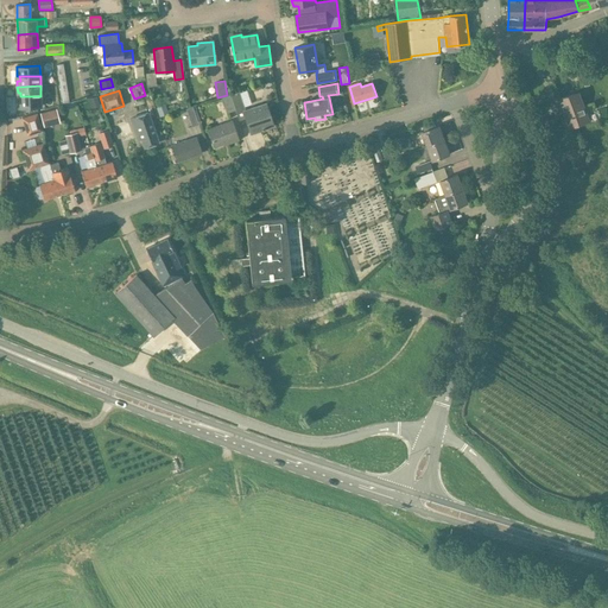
[(239,120),(246,118),(251,131),(261,127),(263,130),(273,126),(266,103),(246,111),(239,92),(230,94),(235,111),(239,120)]
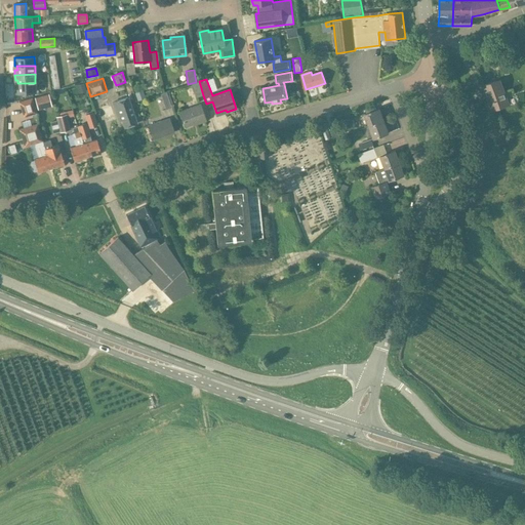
[(500,80),(484,86),(492,111),(509,105),(500,80)]
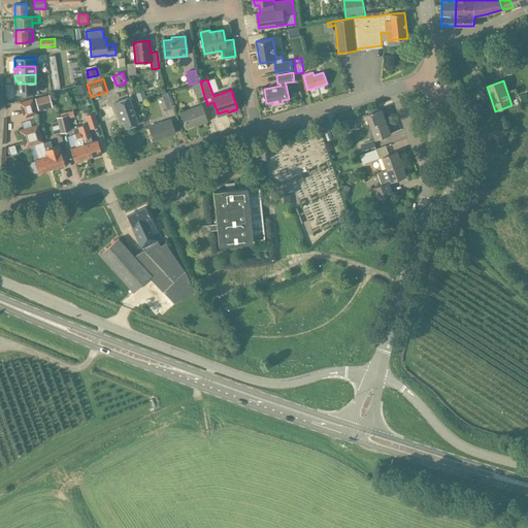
[(200,81),(192,85),(197,98),(204,96),(200,81)]
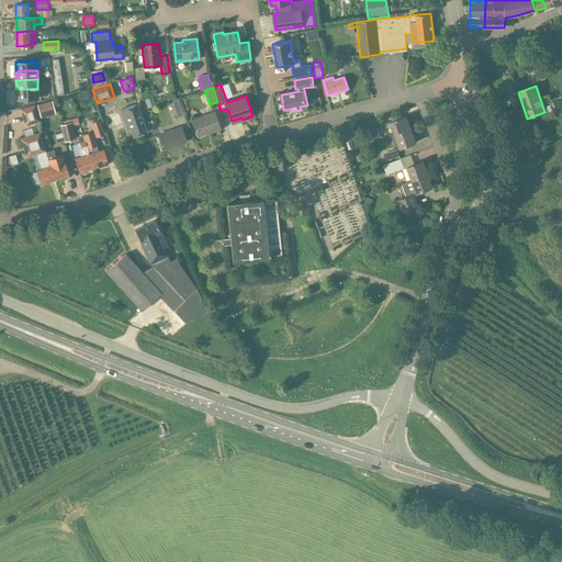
[(37,89),(19,89),(19,90),(17,90),(17,99),(38,98),(37,89)]
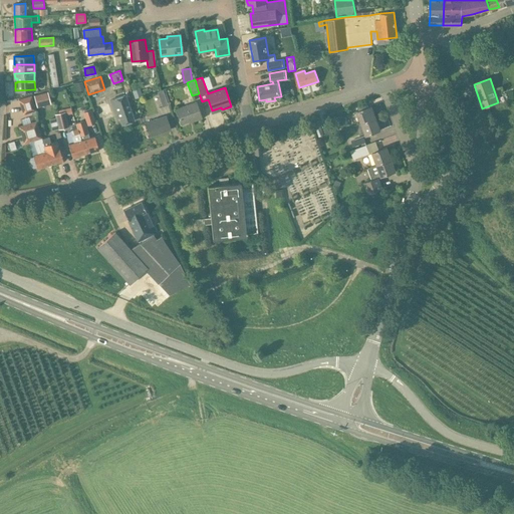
[(157,91),(163,107),(168,105),(167,102),(169,101),(166,90),(164,91),(163,89),(157,91)]
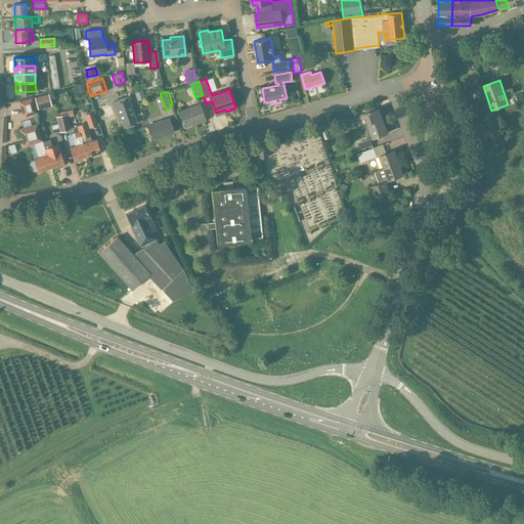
[(51,105),(48,93),(35,97),(38,108),(51,105)]
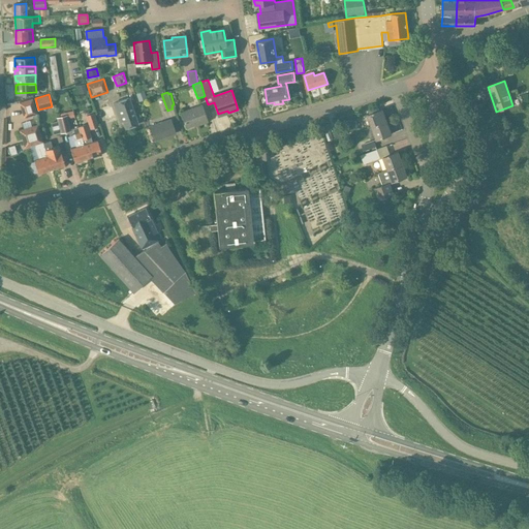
[(138,124),(132,106),(129,97),(113,102),(119,122),(123,121),(126,128),(138,124)]
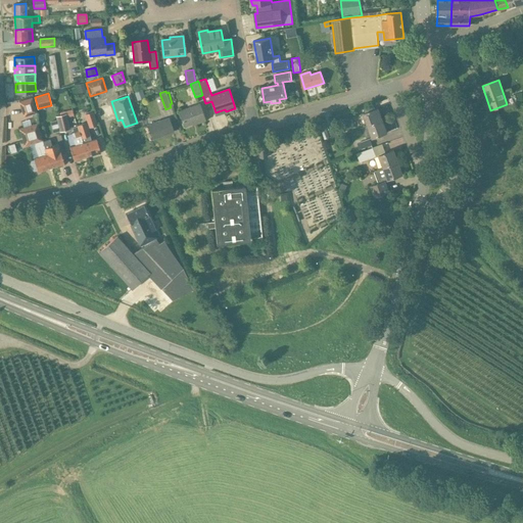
[(37,112),(33,97),(19,101),(25,116),(37,112)]
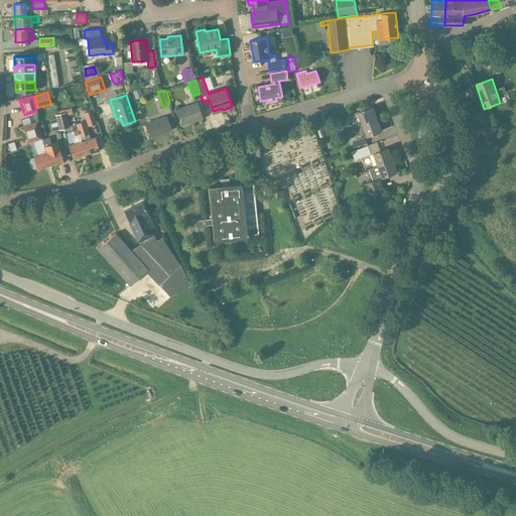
[(182,125),(194,120),(195,122),(203,119),(197,102),(176,109),(182,125)]
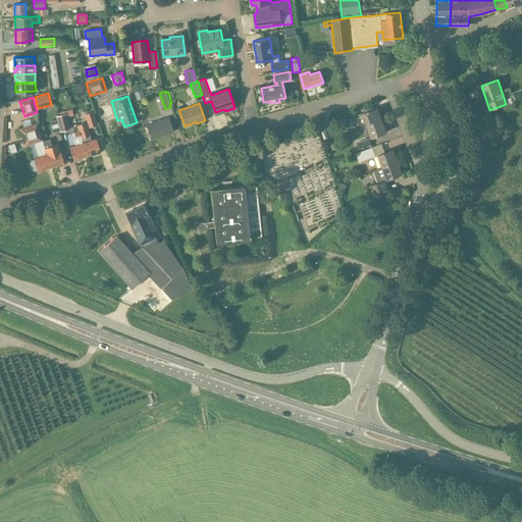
[(368,125),(382,120),(377,108),(363,113),(368,125)]
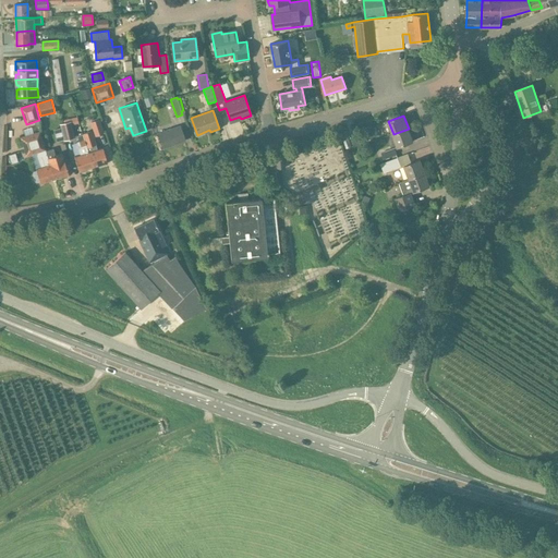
[(59,124),(60,128),(61,128),(63,140),(74,136),(72,125),(79,123),(76,117),(63,120),(64,122),(59,124)]
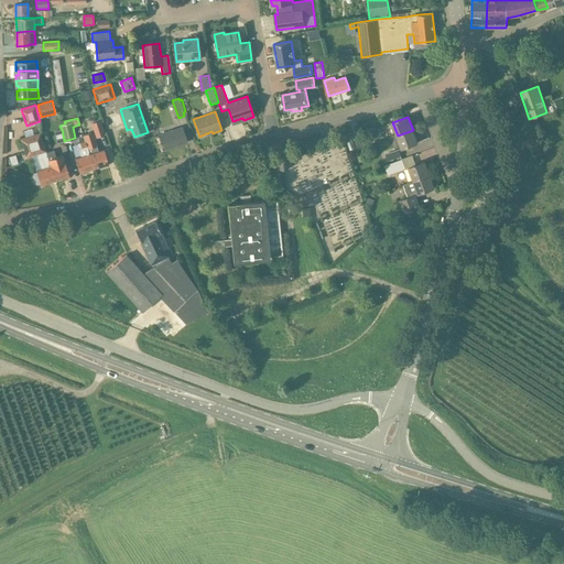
[(91,123),(96,138),(105,134),(100,120),(91,123)]
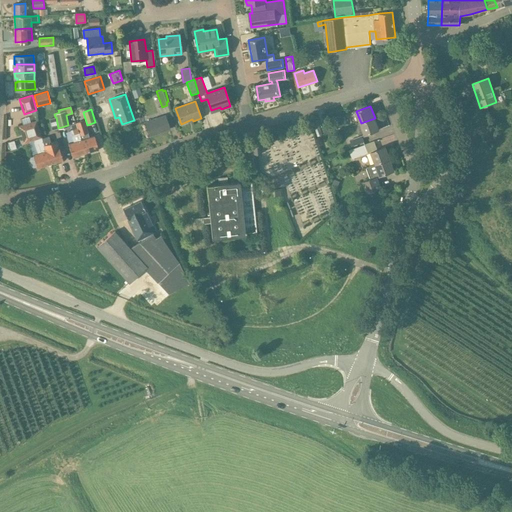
[(165,116),(146,122),(150,135),(170,129),(165,116)]
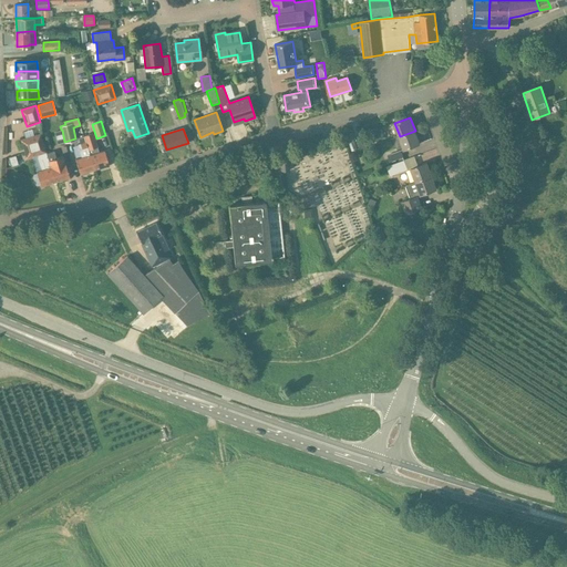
[(415,131),(400,136),(404,150),(420,144),(415,131)]
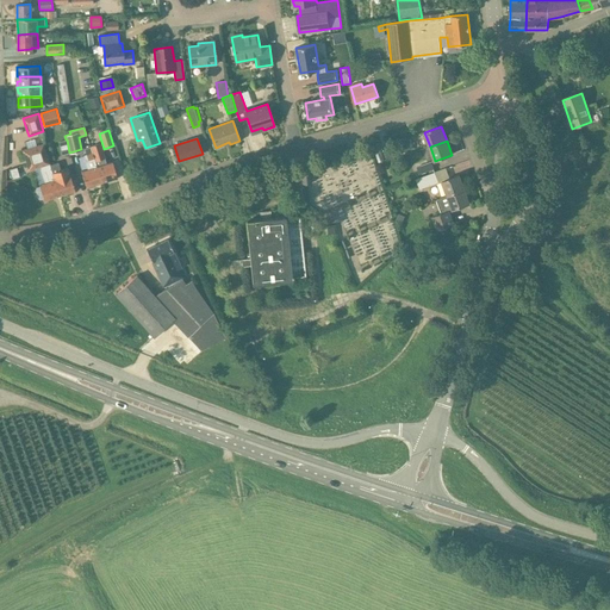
[(112,162),(106,163),(100,143),(91,145),(97,167),(101,182),(117,178),(112,162)]
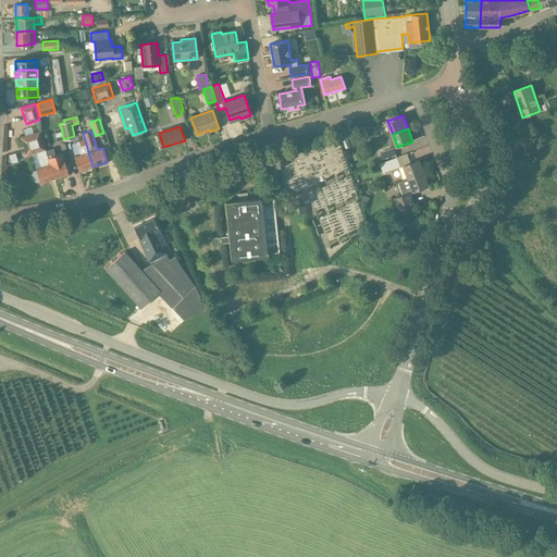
[(48,157),(46,150),(46,146),(45,146),(40,132),(22,137),(27,155),(36,152),(41,168),(36,169),(37,170),(34,171),(32,174),(35,181),(37,182),(40,181),(40,183),(54,178),(48,157)]
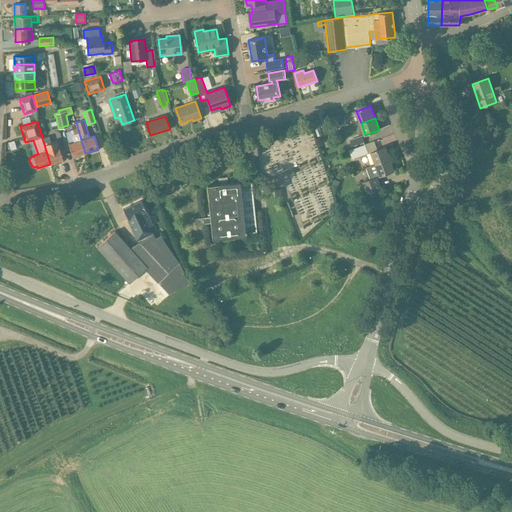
[(85,153),(81,140),(76,122),(76,123),(71,125),(72,129),(70,130),(74,142),(68,144),(72,157),(85,153)]
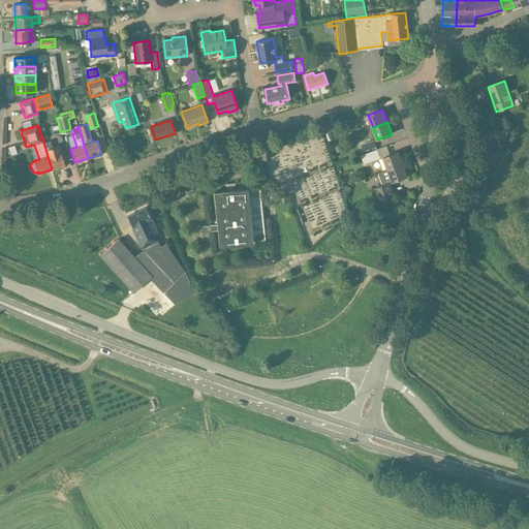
[(332,128),(337,141),(343,138),(339,126),(332,128)]
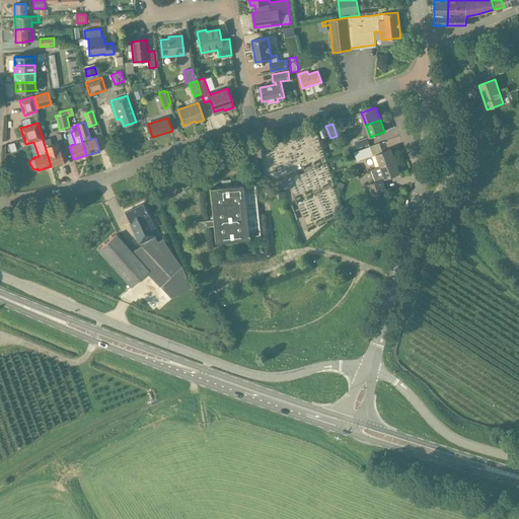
[(50,138),(43,140),(45,146),(51,166),(64,162),(60,149),(54,151),(50,138)]
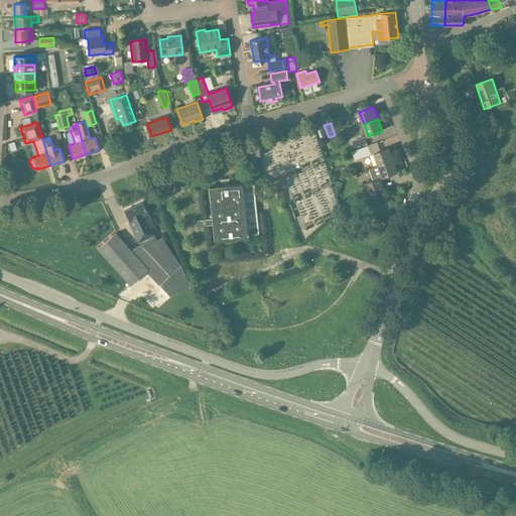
[(365,137),(352,141),(355,148),(367,143),(365,137)]
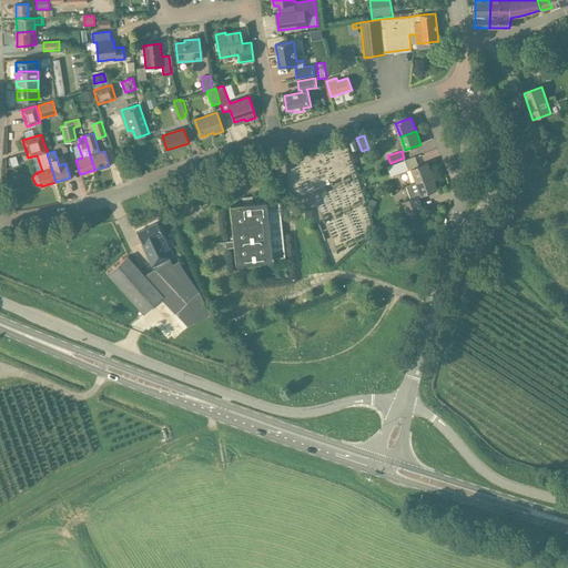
[(405,161),(387,166),(391,176),(408,170),(405,161)]
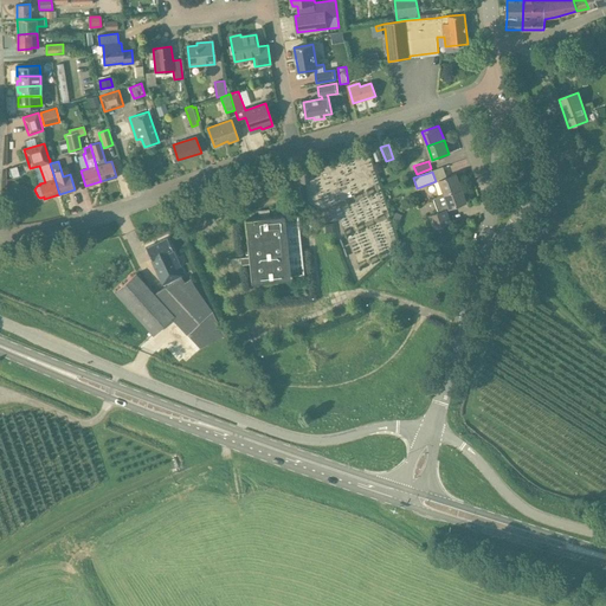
[(439,180),(445,194),(462,188),(457,174),(439,180)]
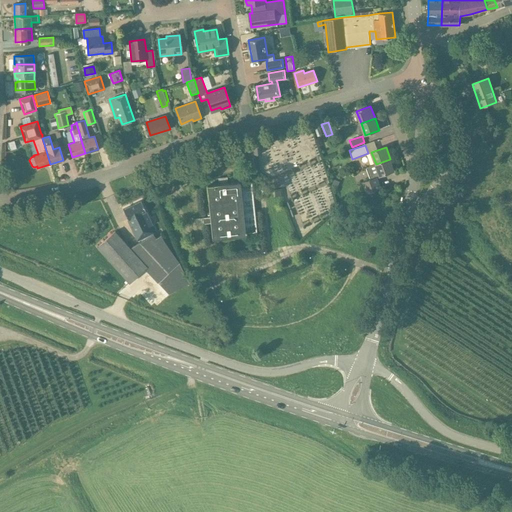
[(377,177),(380,176),(394,171),(390,159),(376,164),(366,167),(370,179),(362,182),(366,194),(382,188),(377,177)]
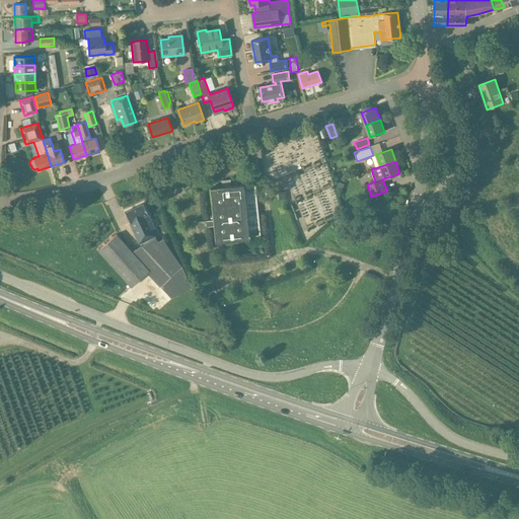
[(214,235),(215,242),(248,238),(248,236),(261,235),(257,209),(254,186),(243,187),(243,184),(230,186),(230,180),(222,181),(222,187),(210,188),(213,220),(196,222),(197,228),(201,227),(202,236),(214,235)]
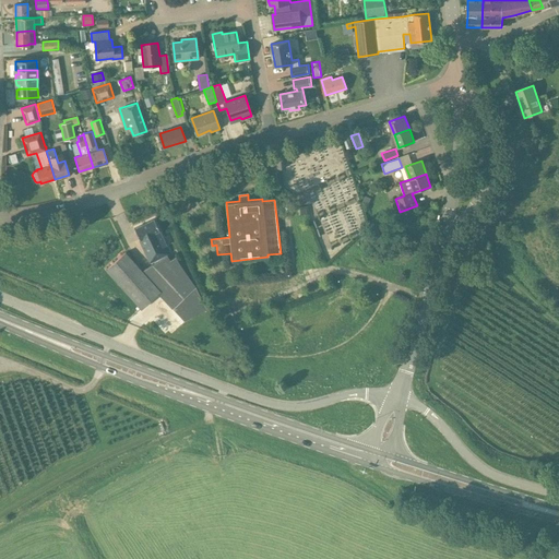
[(154,219),(134,228),(139,239),(139,240),(149,262),(150,261),(150,263),(169,253),(158,229),(154,219)]
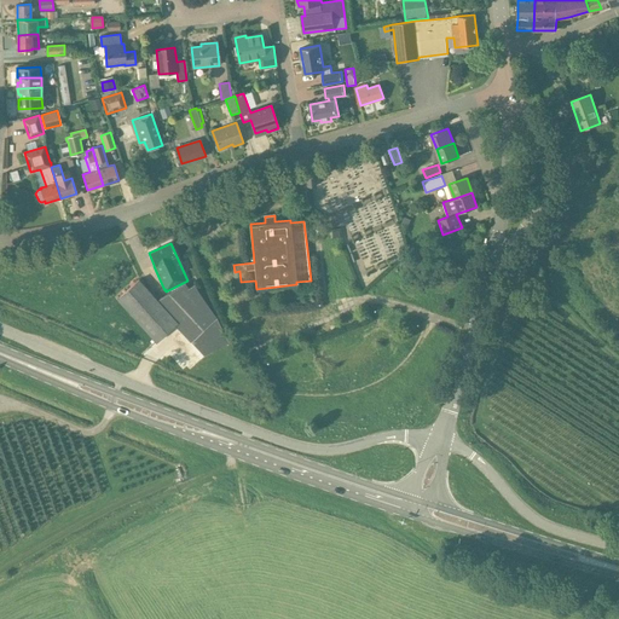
[(157,300),(139,279),(116,299),(156,342),(174,325),(190,342),(191,342),(204,357),(229,343),(217,318),(195,284),(189,288),(185,283),(157,300)]
